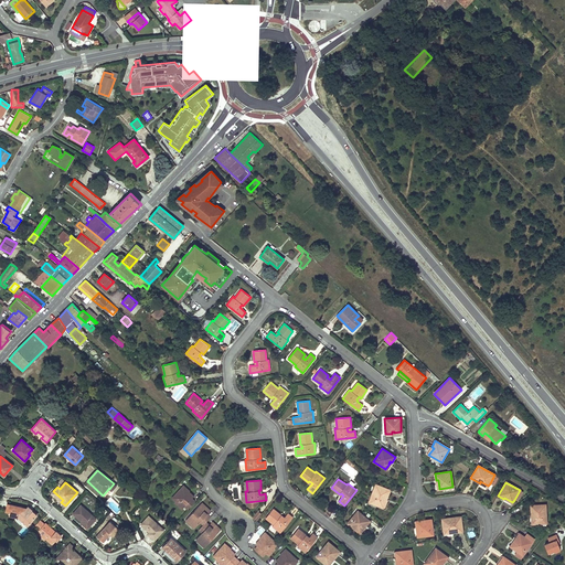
[(390,490),(375,484),(369,502),(381,507),(383,500),(382,500),(383,498),(386,499),(390,490)]
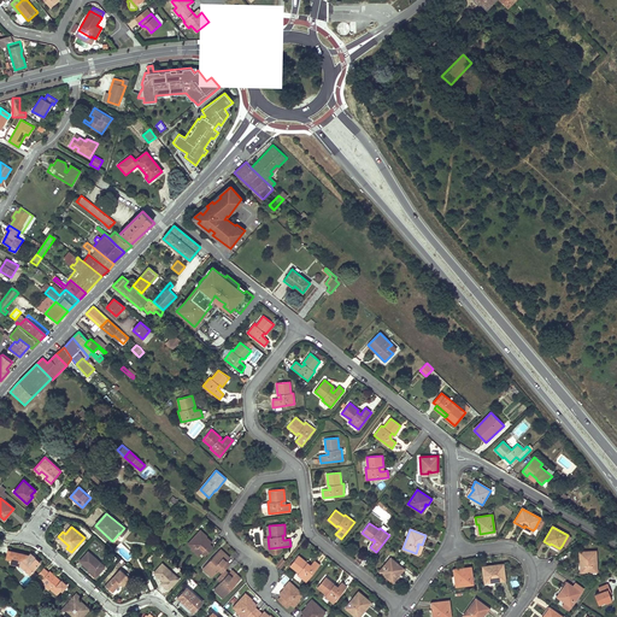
[(205,557),(213,548),(210,545),(206,542),(204,541),(206,538),(207,536),(200,530),(189,542),(193,546),(192,547),(200,554),(201,553),(205,557)]
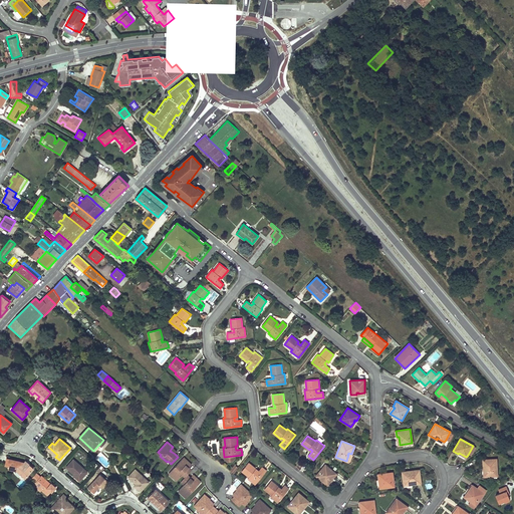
[(471,456),(476,448),(473,446),(468,455),(471,456)]
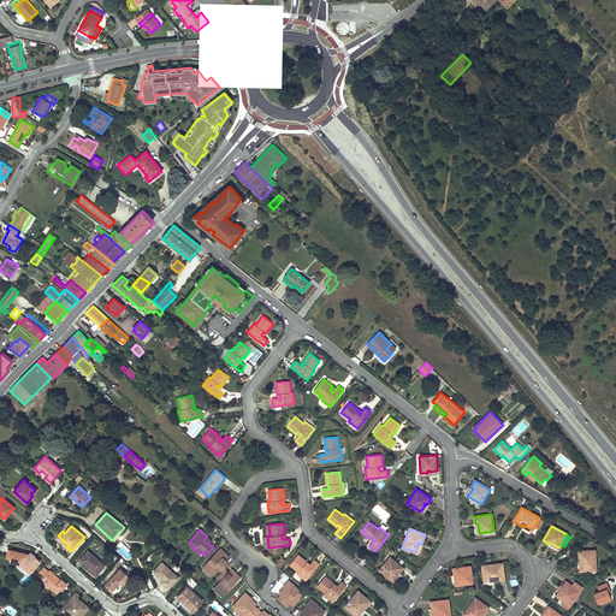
[(69,545),(58,535),(57,538),(66,548),(69,545)]
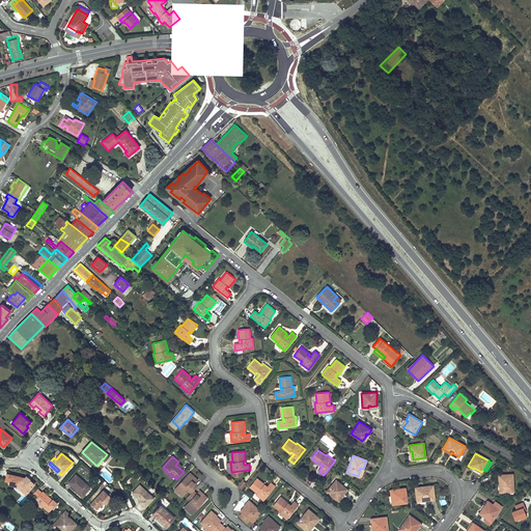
[(20,476),(7,473),(5,480),(9,481),(8,484),(18,486),(26,494),(34,483),(26,476),(23,480),(20,479),(20,476)]
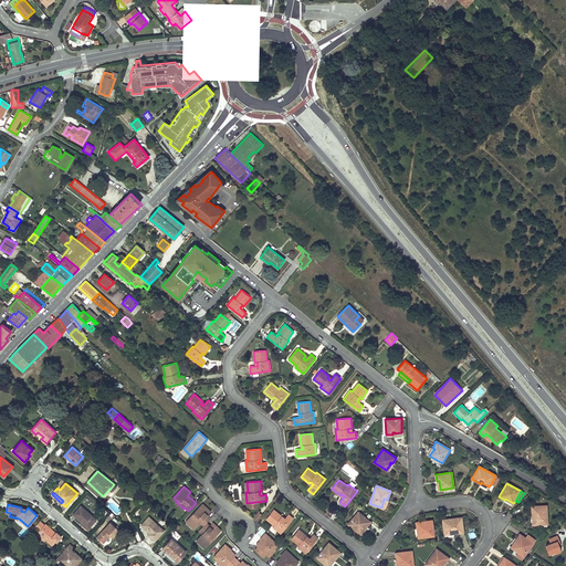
[(200,523),(203,526),(206,523),(210,519),(203,512),(205,511),(199,505),(194,512),(195,513),(194,516),(191,515),(186,523),(195,530),(200,523)]
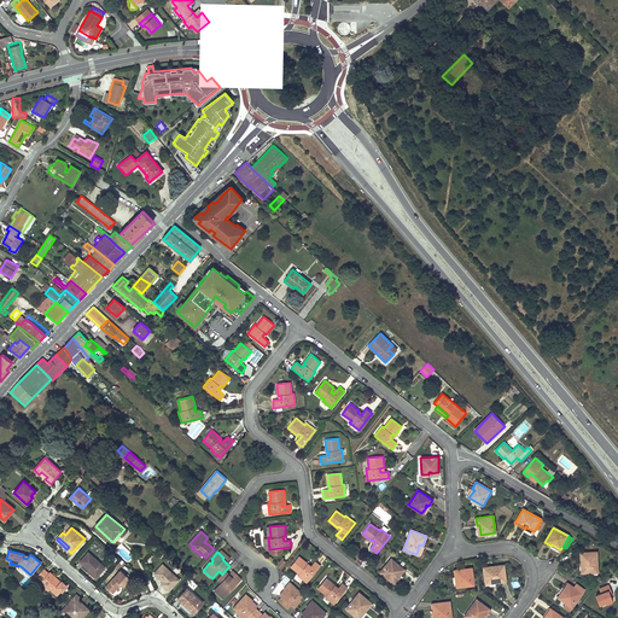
[(598,572),(596,552),(579,553),(581,564),(583,564),(583,573),(598,572)]
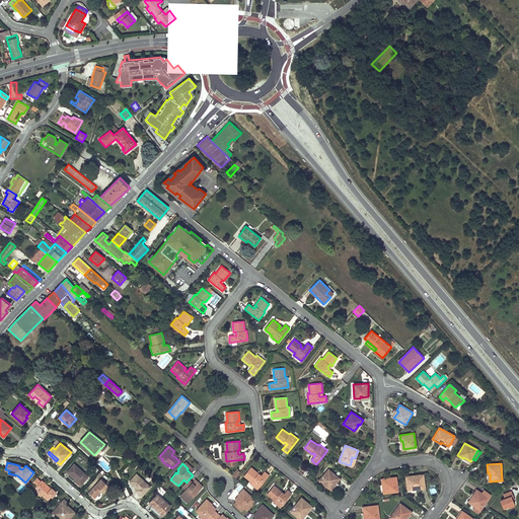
[(80,486),(88,476),(74,464),(69,470),(72,473),(70,474),(77,480),(76,482),(80,486)]
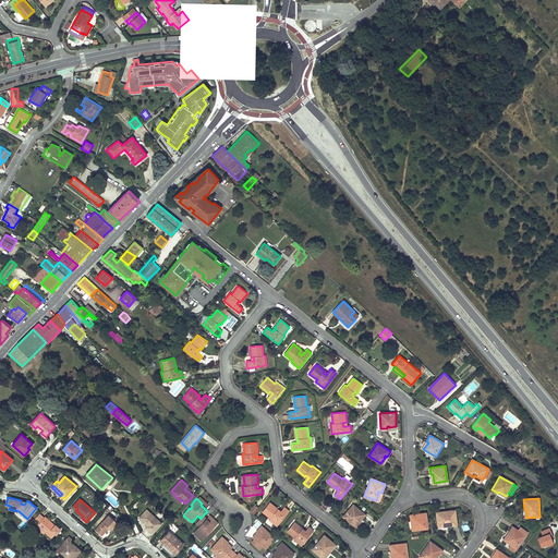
[(278,509),(270,502),(263,511),(270,518),(269,519),(277,526),(289,511),(284,507),(281,511),(279,513),(276,510),(278,509)]
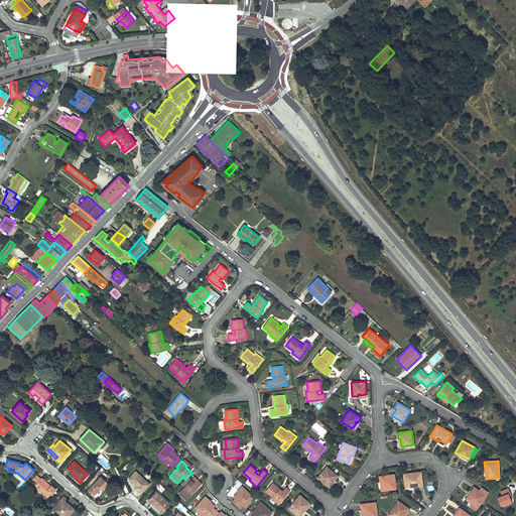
[(338,476),(327,467),(317,478),(327,486),(332,481),(331,481),(333,479),(334,480),(338,476)]
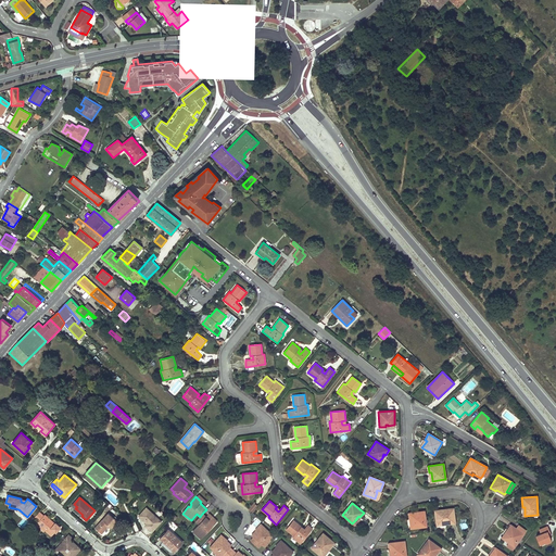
[(161,522),(147,508),(139,516),(147,523),(149,526),(148,528),(152,532),(161,522)]
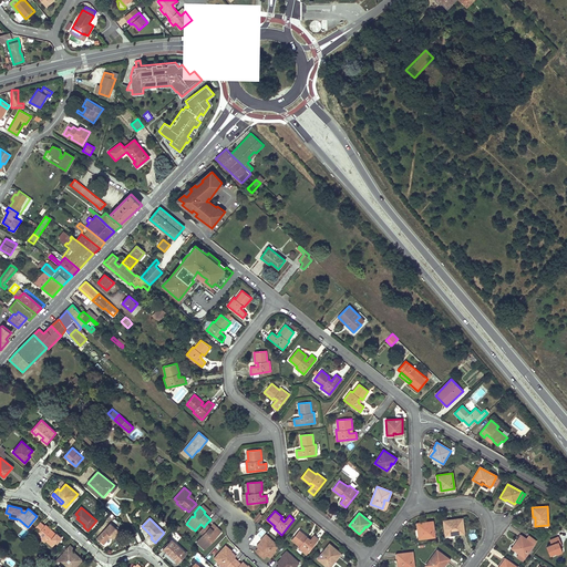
[(464,534),(462,518),(443,521),(445,534),(454,533),(454,535),(464,534)]
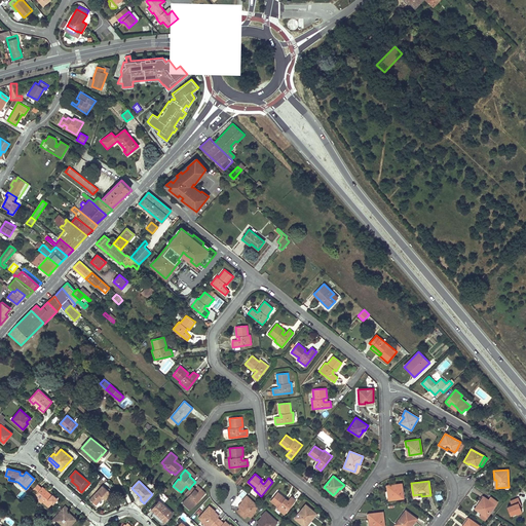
[(403,498),(401,484),(386,485),(387,491),(388,491),(389,499),(403,498)]
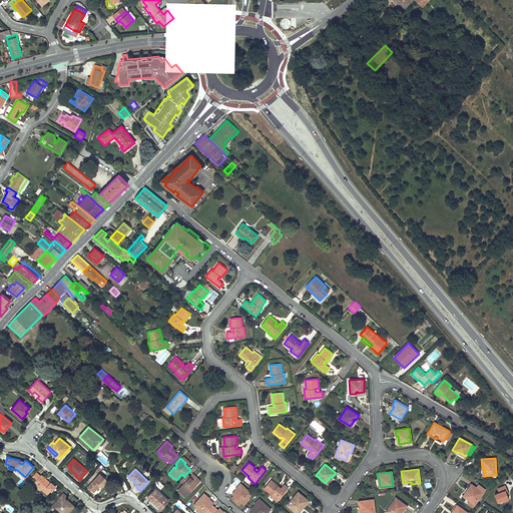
[(108,481),(100,473),(87,487),(93,493),(100,485),(102,487),(108,481)]
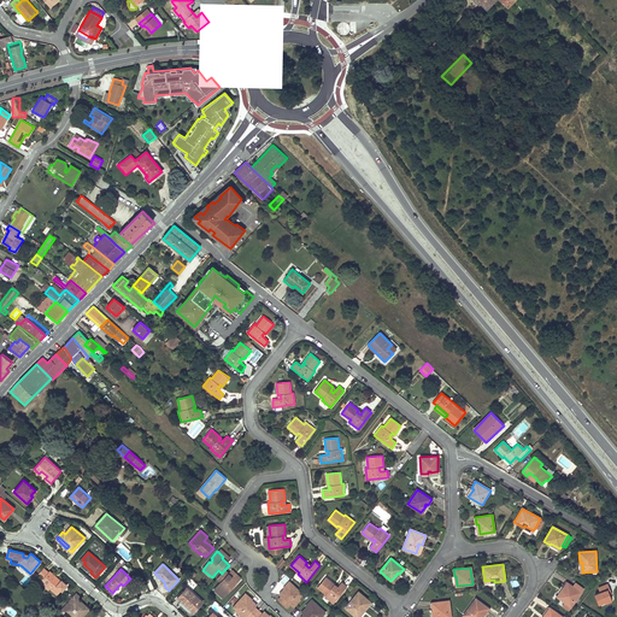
[(57,577),(50,570),(41,580),(46,582),(43,585),(48,589),(50,588),(58,594),(62,589),(63,591),(68,585),(62,580),(60,581),(59,582),(56,579),(57,577)]
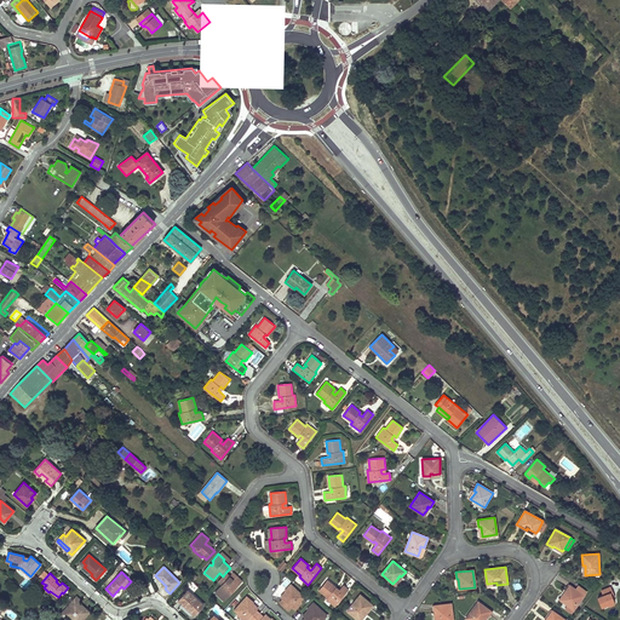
[(223,577),(218,581),(222,585),(214,592),(224,601),(231,593),(230,592),(233,590),(234,591),(240,584),(235,579),(233,580),(225,573),(223,577)]
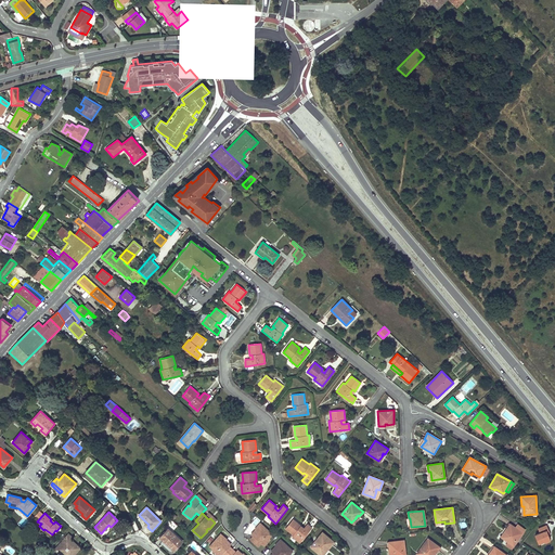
[(300,526),(293,519),(285,528),(293,534),(292,537),(300,543),(312,528),(308,524),(304,528),(302,530),(299,527),(300,526)]
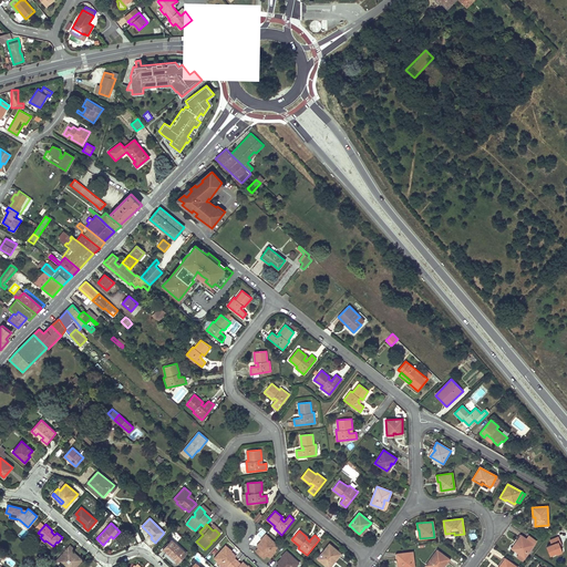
[(256,550),(264,558),(266,555),(268,556),(275,549),(274,548),(277,545),(266,535),(260,540),(261,542),(264,544),(263,545),(261,545),(258,548),(256,550)]
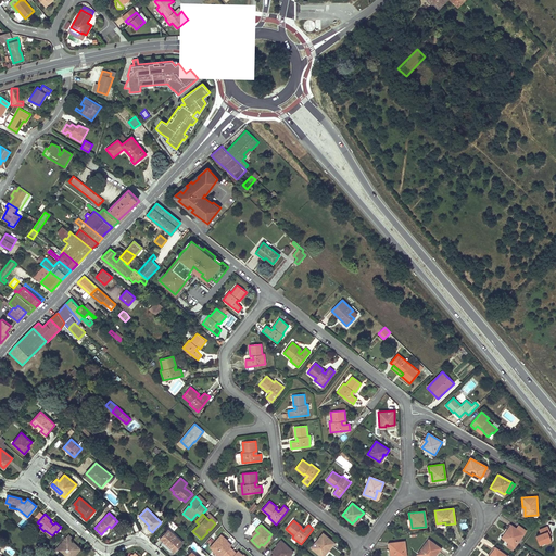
[(512,551),(523,534),(510,526),(507,530),(508,531),(503,539),(508,543),(506,546),(512,551)]
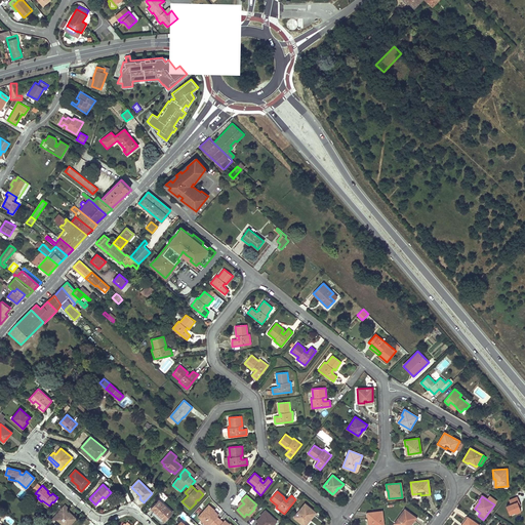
[(518,501),(517,496),(509,500),(510,505),(506,506),(509,514),(514,512),(519,510),(520,510),(518,506),(517,501),(518,501)]
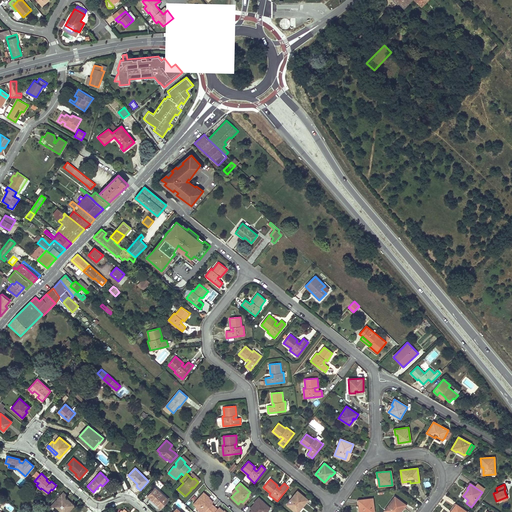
[(168,500),(155,488),(148,496),(161,508),(168,500)]
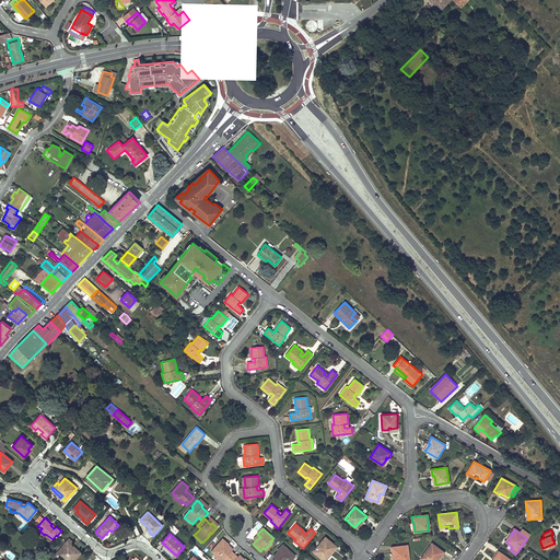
[(337,547),(325,537),(313,551),(323,559),(327,555),(326,553),(328,552),(330,555),(337,547)]
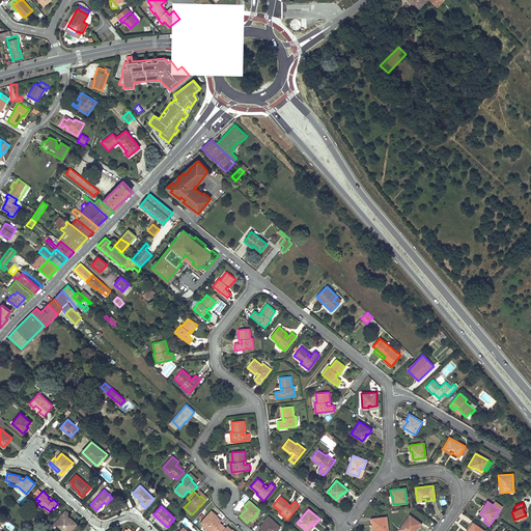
[(67,515),(70,513),(65,510),(63,513),(63,514),(66,516),(64,520),(60,516),(55,523),(55,527),(58,530),(57,530),(68,530),(72,528),(73,529),(77,524),(67,515)]
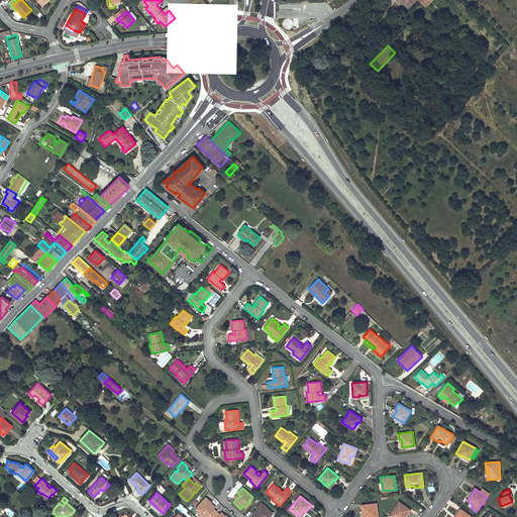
[(206,516),(208,516),(209,516),(211,516),(217,511),(214,509),(211,506),(210,507),(209,506),(211,503),(212,502),(206,497),(197,507),(200,510),(199,511),(205,516),(206,516)]
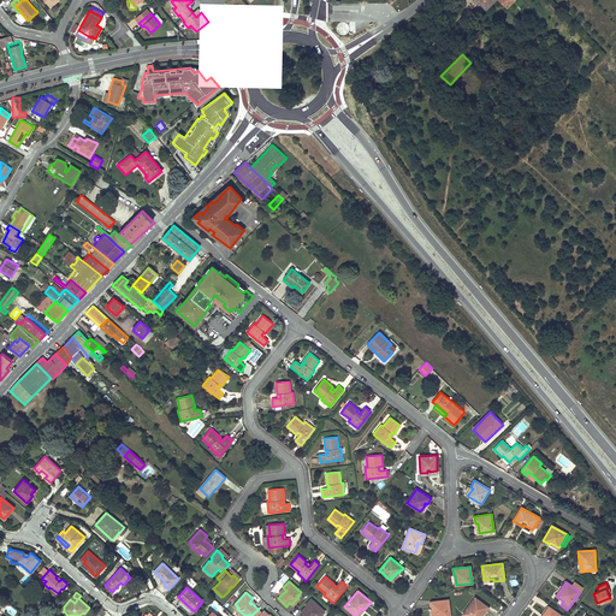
[(487,608),(474,598),(463,614),(465,615),(479,615),(480,615),(481,615),(487,608)]
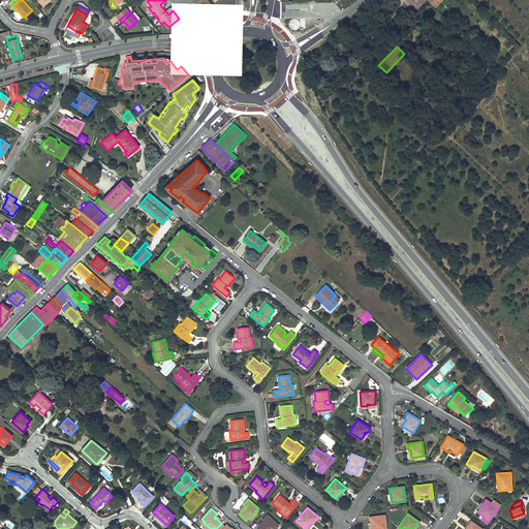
[(258,528),(275,528),(276,528),(275,527),(278,524),(268,515),(262,521),(266,524),(265,525),(263,525),(260,527),(258,528)]
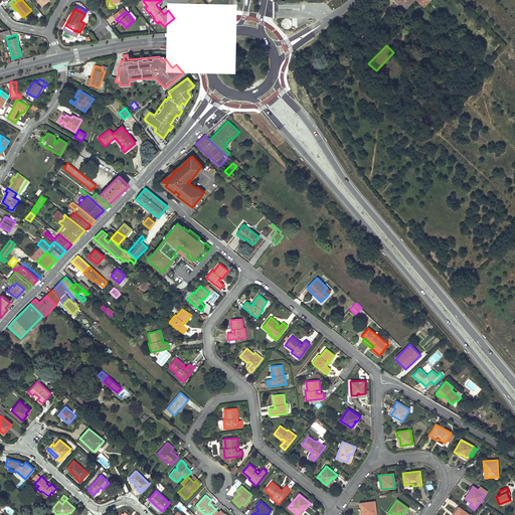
[(376,514),(374,501),(360,503),(361,509),(362,509),(362,514),(376,514)]
